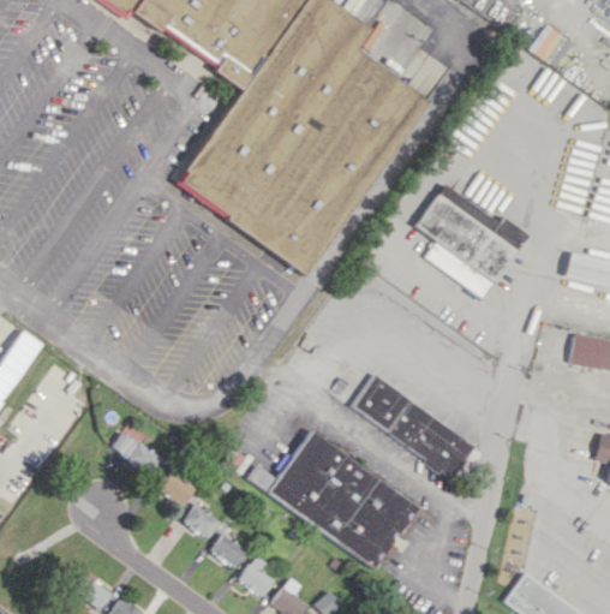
[(240,89),(177,186),(305,272),(312,262),(301,254),(324,245),(333,231),(326,212),(338,207),(350,215),(426,97),(356,51),(371,28),(328,0),(111,0),(133,15),(137,12),(211,61),(216,73),(240,89)]
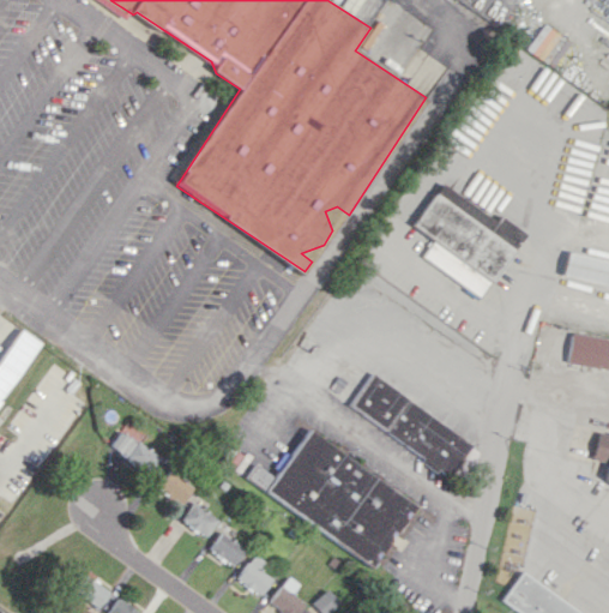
[(484,298),(528,234),(502,217),(499,222),(444,185),(416,226),(436,240),(426,257),(484,298)]
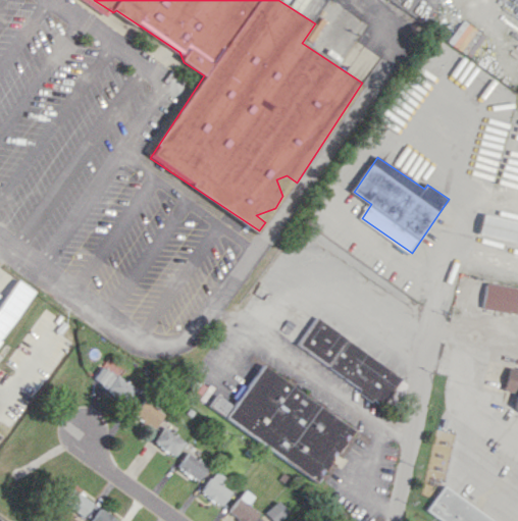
[(517,221),(486,214),(481,235),(517,243),(517,221)]
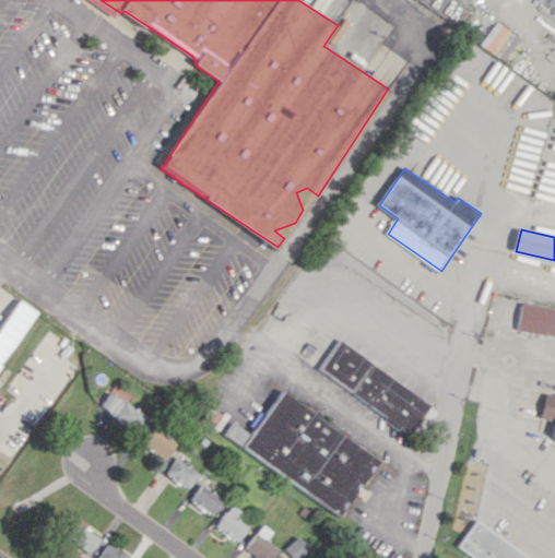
[(0,369),(39,312),(21,299),(0,329),(0,369)]
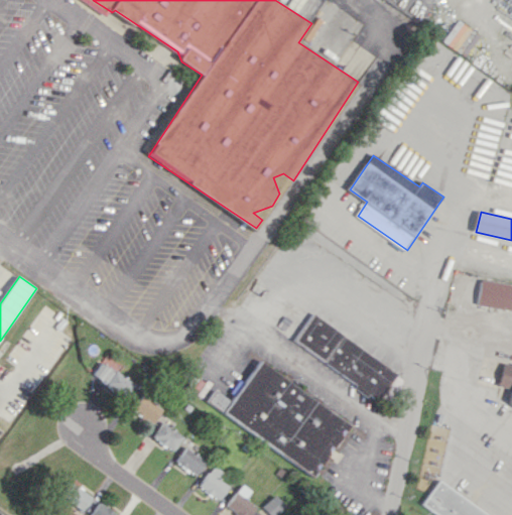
[(511,283),(484,280),(480,305),(511,310),(511,283)]
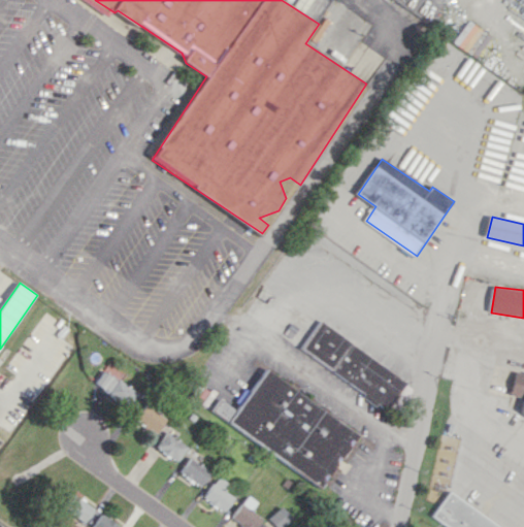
[(408,382),(322,322),(302,351),(389,409),(408,382)]
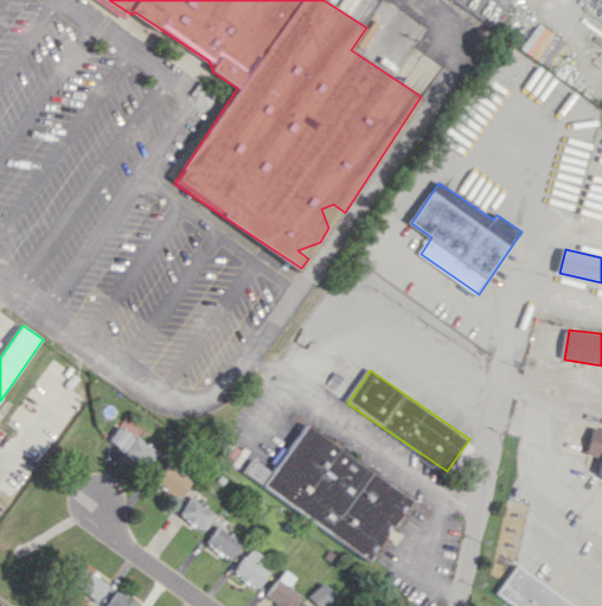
[(151,470),(161,453),(122,426),(110,442),(151,470)]
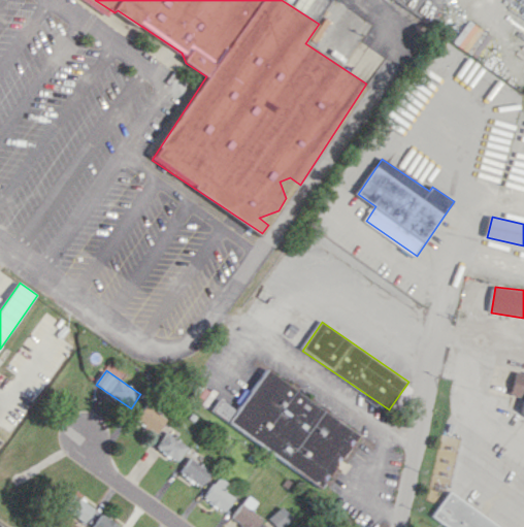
[(214,414),(324,488),(360,433),(266,370),(238,412),(222,400),(214,414)]
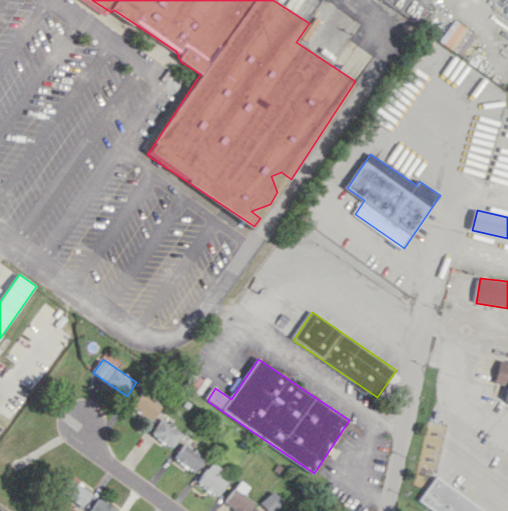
[(507,362),(500,361),(496,382),(499,384),(507,385),(507,398),(506,402),(507,403),(507,362)]
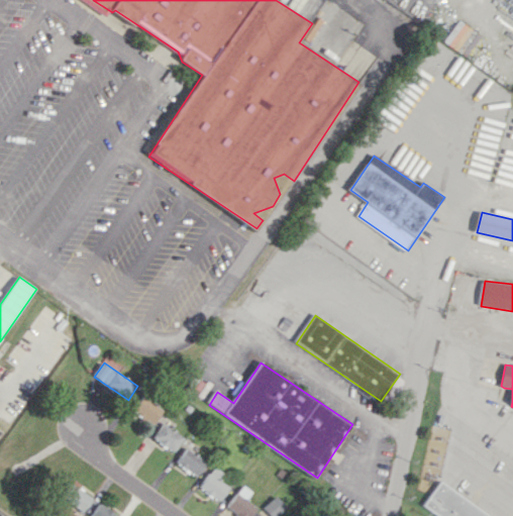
[(390,402),(407,383),(401,378),(384,396),(390,402)]
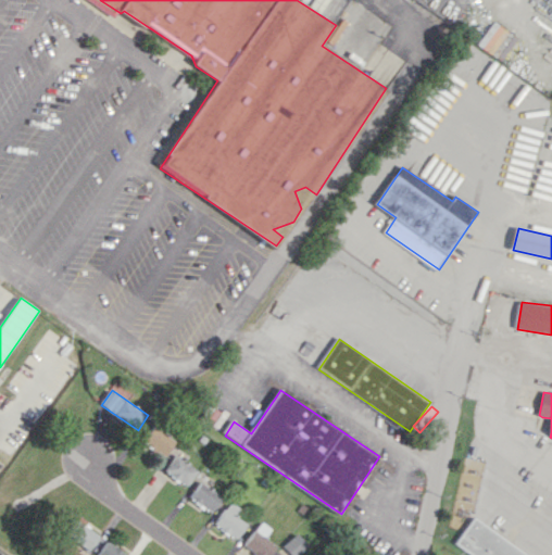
[(177,441),(154,427),(145,443),(168,456),(177,441)]
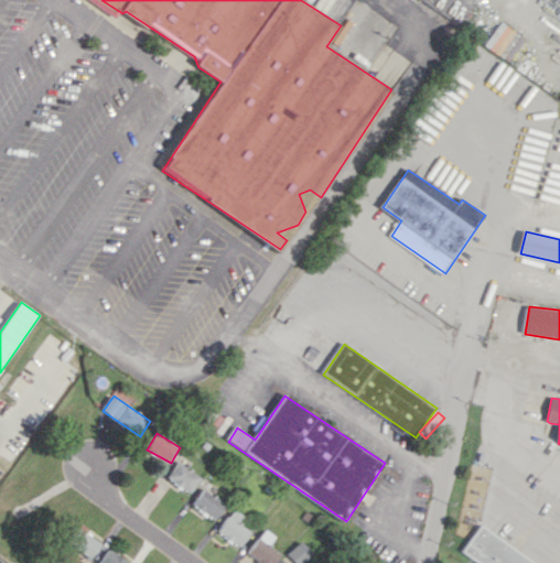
[(202,476),(179,463),(170,480),(193,493),(202,476)]
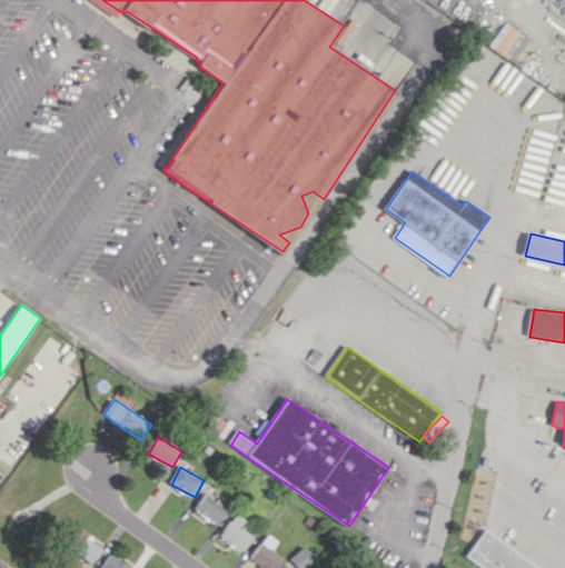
[(197,509),(219,525),(230,510),(208,495),(197,509)]
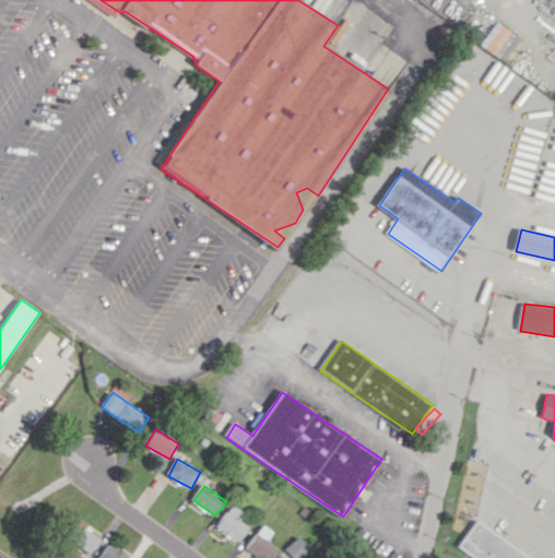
[(238,519),(244,511),(234,505),(217,529),(239,543),(250,527),(238,519)]
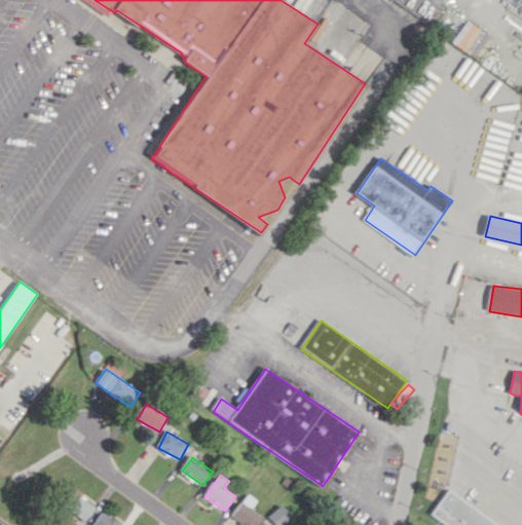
[(500,524),(451,490),(434,514),(449,524),(500,524)]
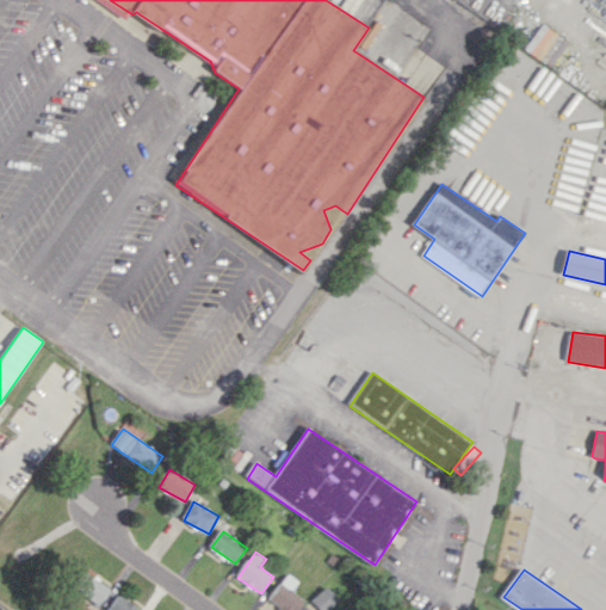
[(112,586),(85,574),(76,591),(104,604),(112,586)]
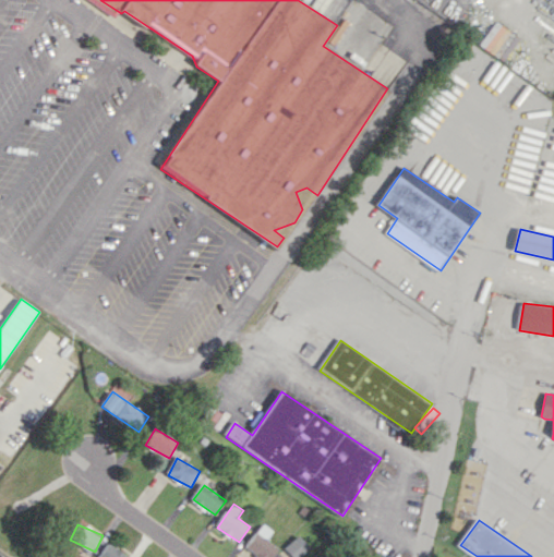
[(247,549),(259,556),(274,556),(279,548),(267,541),(274,531),(263,524),(247,549)]
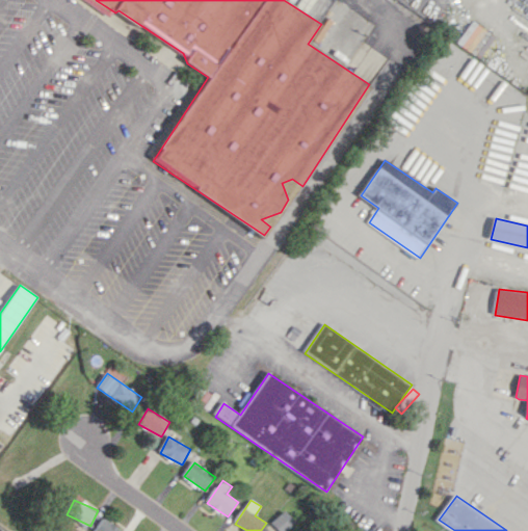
[(272,523),(280,530),(285,530),(296,523),(287,511),(272,523)]
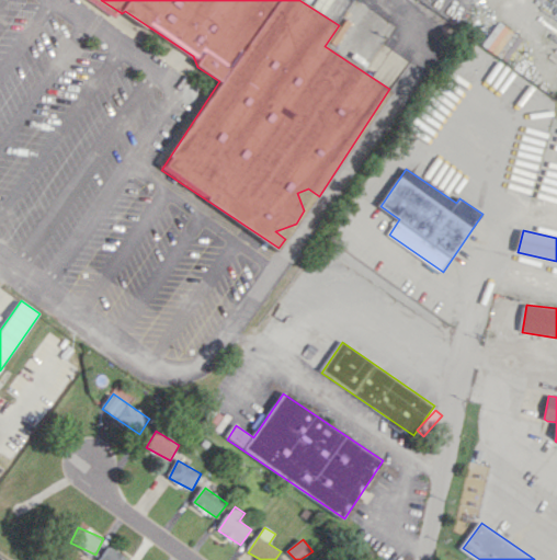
[(129,559),(110,547),(101,559),(129,559)]
